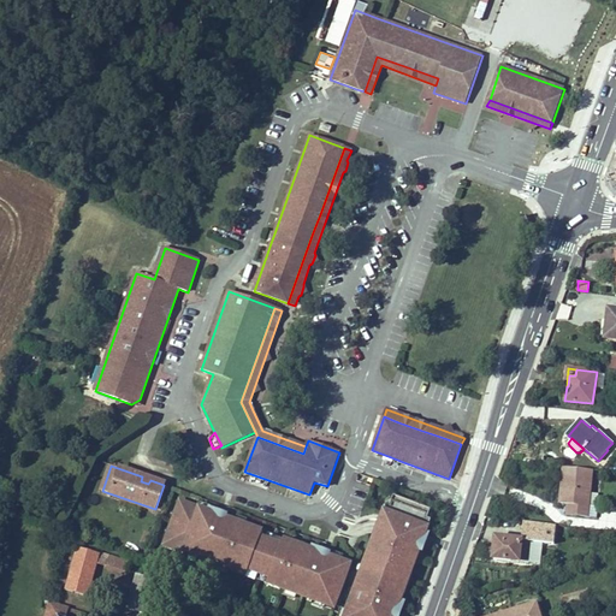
[(588,511),(592,471),(563,467),(560,504),(568,504),(578,505),(576,516),(587,517),(588,511)]
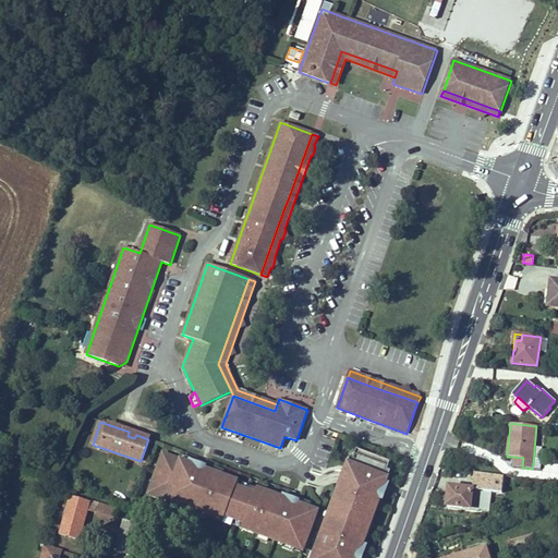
[(337,440),(339,435),(326,429),(324,436),(337,440)]
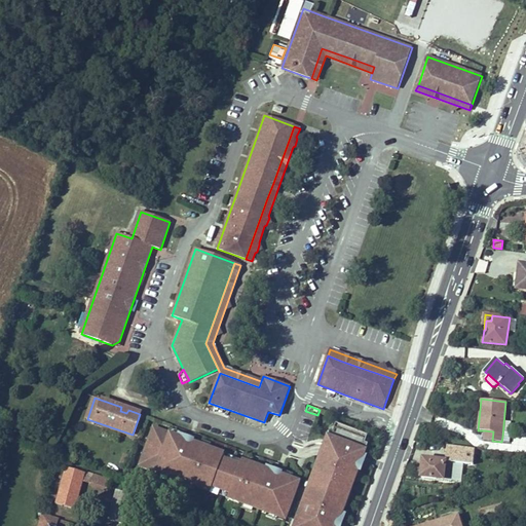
[(342,505),(347,489),(350,490),(355,479),(353,478),(360,463),(344,457),(347,449),(364,455),(368,444),(366,443),(368,436),(336,423),(334,431),(331,429),(326,442),(330,443),(325,457),(321,455),(314,475),(317,476),(310,493),(307,491),(294,525),(328,525),(320,523),(323,516),(339,522),(345,506),(342,505)]
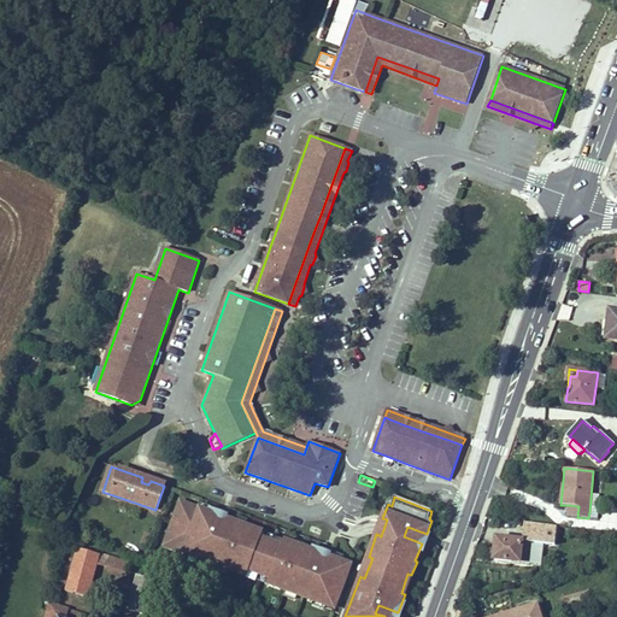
[(312,576),(321,553),(285,540),(282,546),(262,539),(264,533),(227,519),(219,539),(211,535),(217,518),(209,515),(210,512),(189,505),(188,509),(178,505),(165,542),(174,546),(172,550),(189,556),(198,559),(206,563),(206,560),(217,565),(217,566),(229,571),(247,577),(248,573),(270,580),(268,586),(285,592),(298,597),(298,595),(327,606),(328,604),(336,607),(351,569),(342,566),(344,562),(330,557),(322,580),(312,576)]
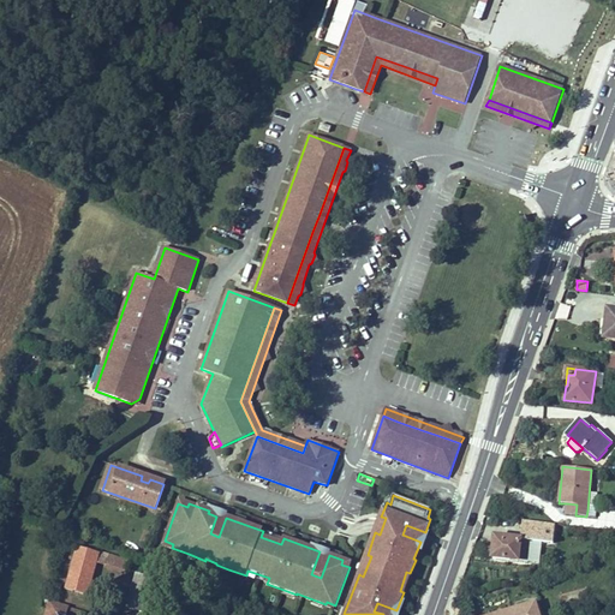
[(566,514),(575,515),(577,505),(567,503),(566,514)]
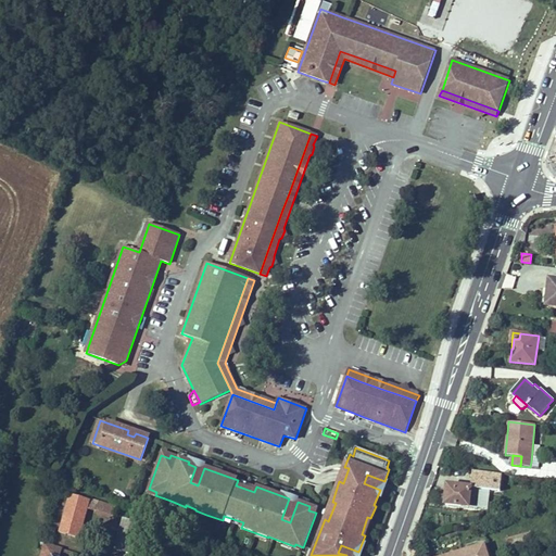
[(198,485),(204,468),(204,467),(197,464),(196,467),(190,482),(198,485)]
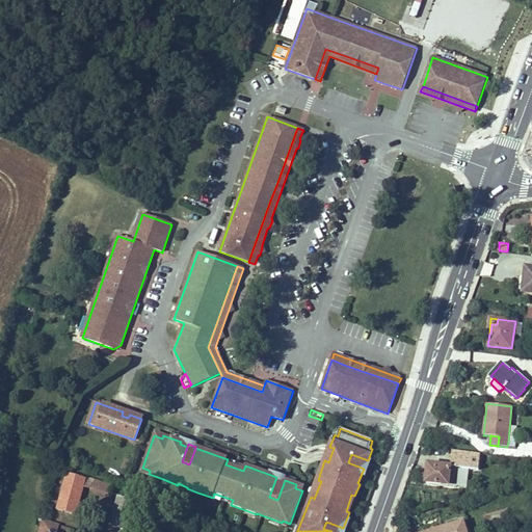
[(328,462),(334,448),(329,447),(324,460),(328,462)]
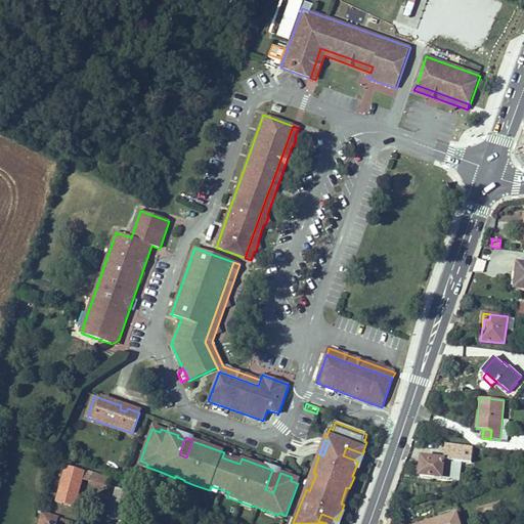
[(361,462),(364,453),(362,453),(346,447),(343,455),(358,462),(361,462)]
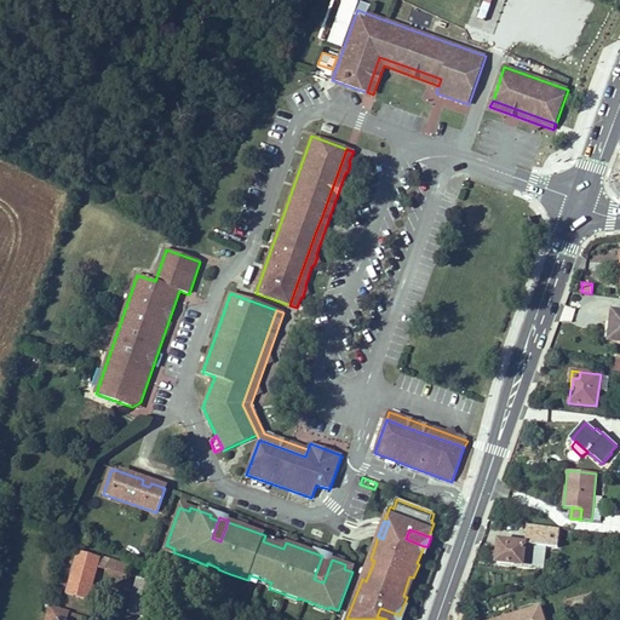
[(498,540),(497,562),(541,567),(543,554),(533,552),(534,544),(498,540)]
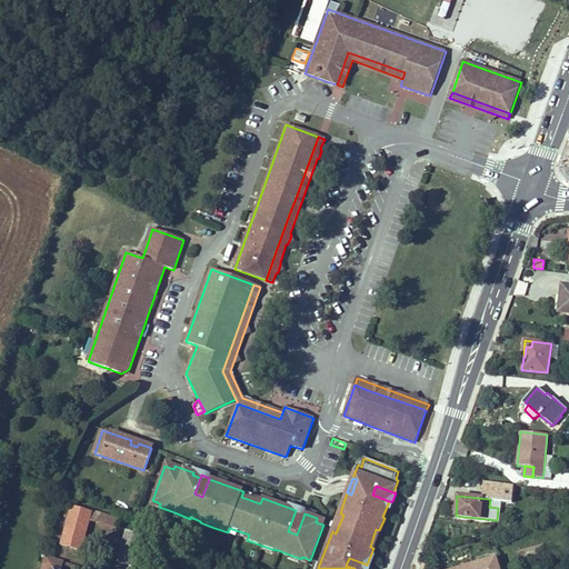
[(90,521),(92,511),(72,506),(61,545),(82,551),(90,521)]
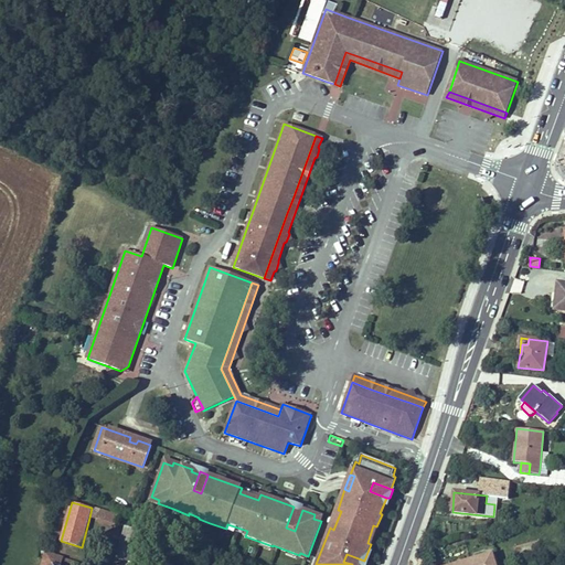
[(295,531),(302,510),(294,507),(286,528),(295,531)]
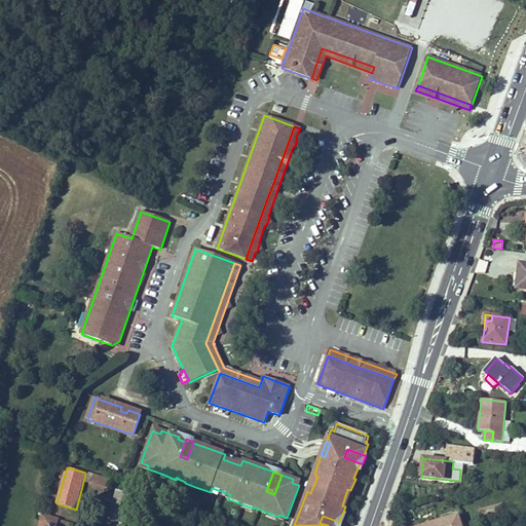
[(91,484),(94,475),(85,473),(83,482),(91,484)]
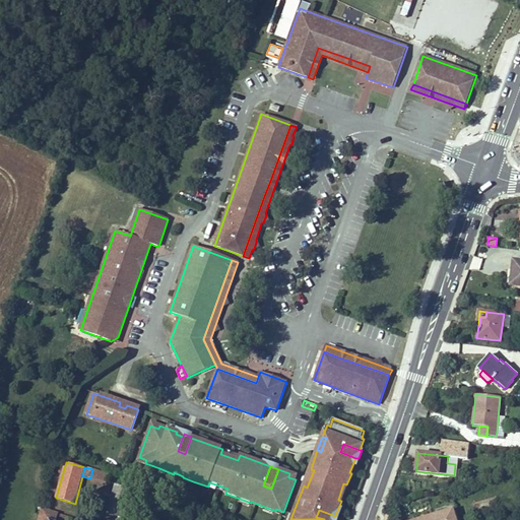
[(110,474),(92,469),(90,478),(107,483),(110,474)]
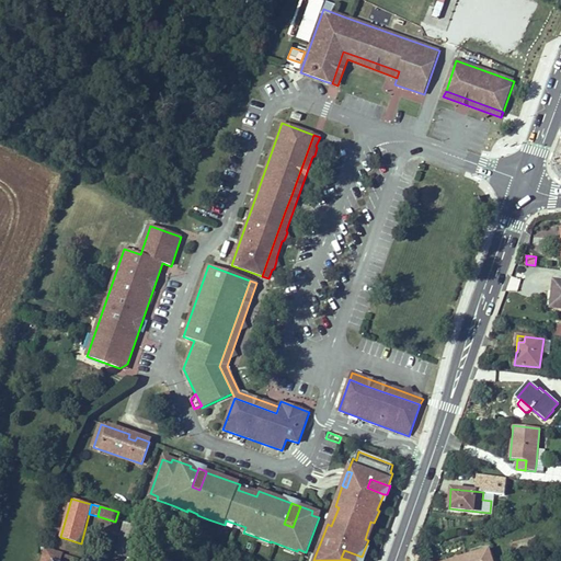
[(331,526),(339,507),(335,506),(328,524),(331,526)]
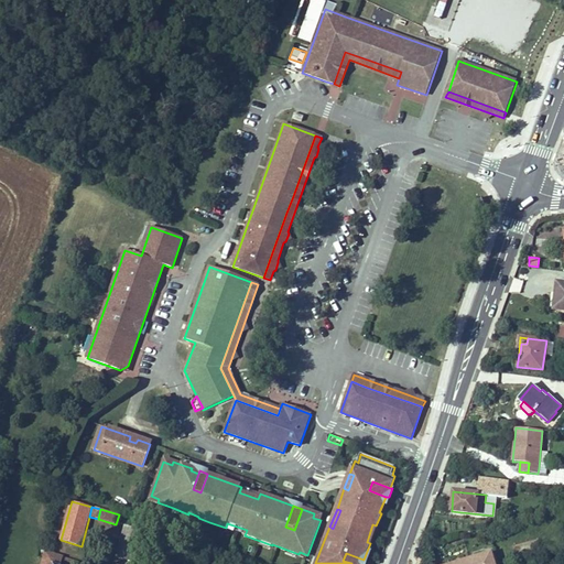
[(247,530),(227,523),(226,528),(245,535),(247,530)]
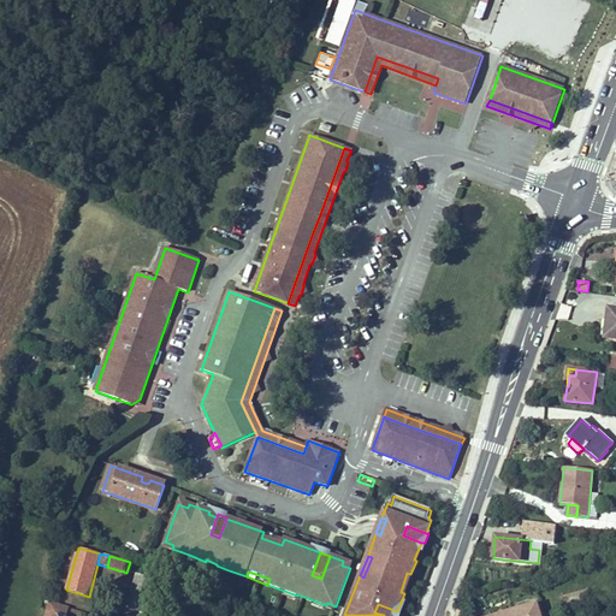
[(404,593),(410,574),(407,573),(401,592),(404,593)]
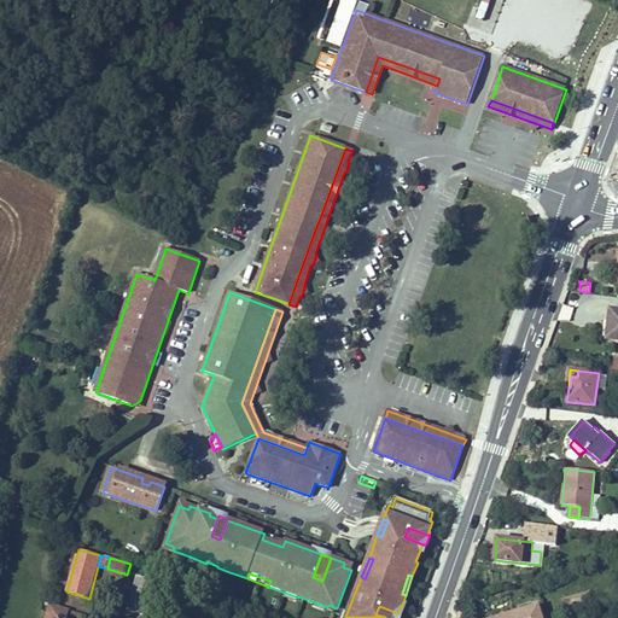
[(156,583),(138,577),(127,610),(146,616),(156,583)]
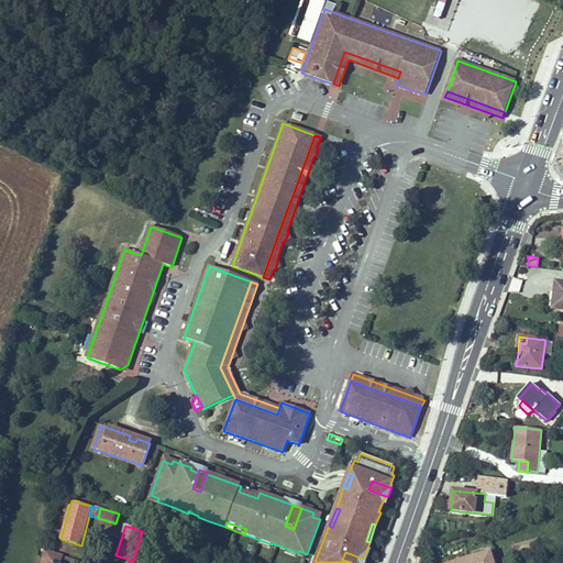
[(61,562),(63,556),(45,551),(41,562),(61,562)]
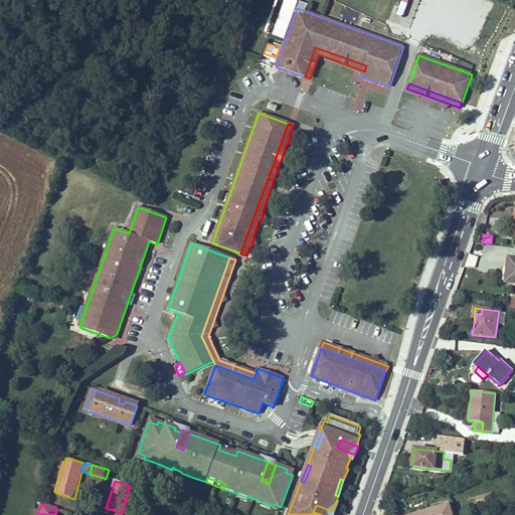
[(452,514),(449,504),(432,509),(433,512),(423,514),(419,514),(419,513),(413,514),(452,514)]
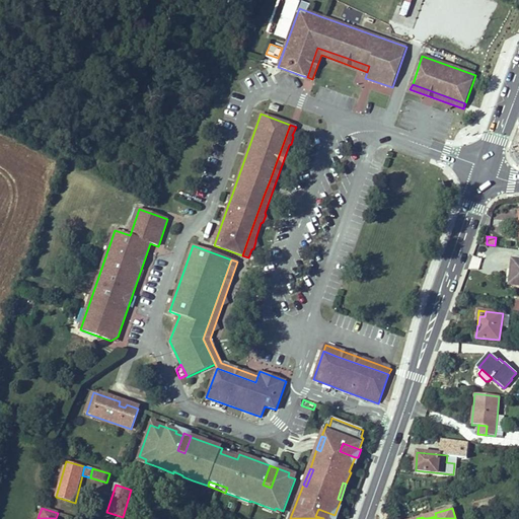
[(337,518),(339,516),(335,515),(318,509),(315,516),(323,518),(337,518)]
